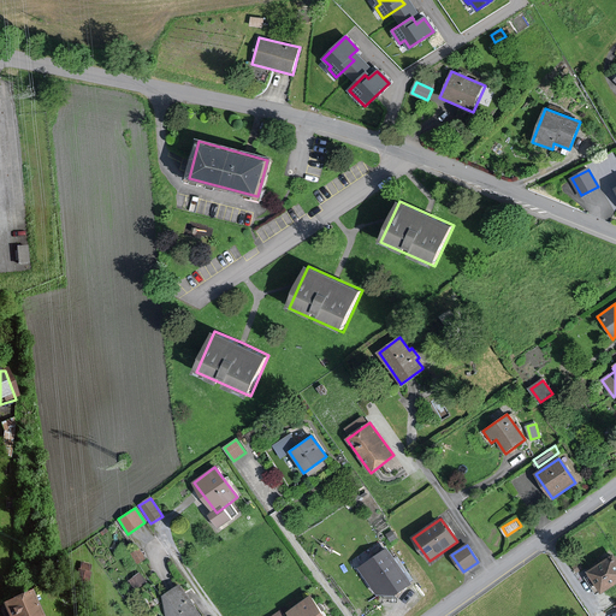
[(146,558),(140,549),(132,554),(138,563),(146,558)]
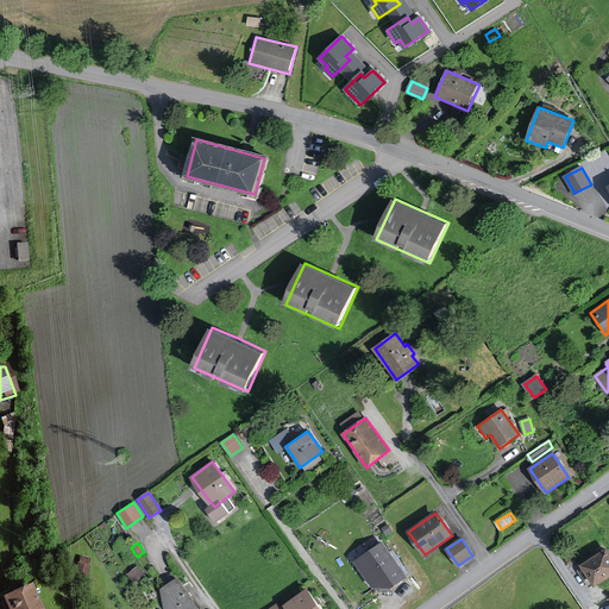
[(380,588),(391,588),(405,578),(382,545),(360,560),(380,588)]
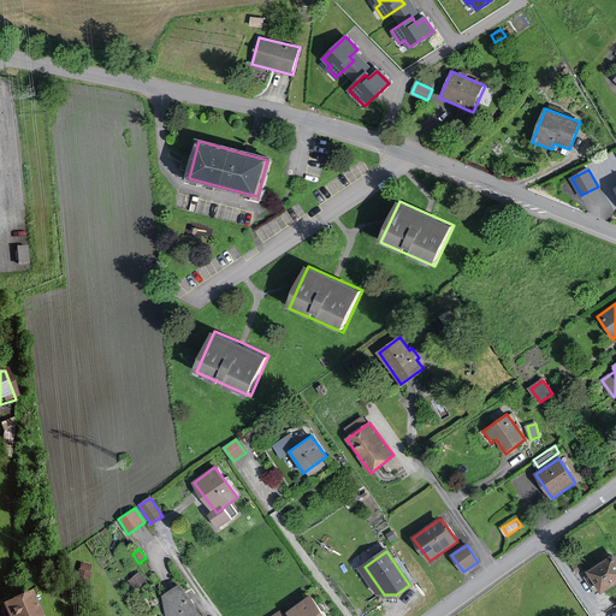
[(615,585),(615,555),(615,554),(588,572),(604,594),(615,585)]
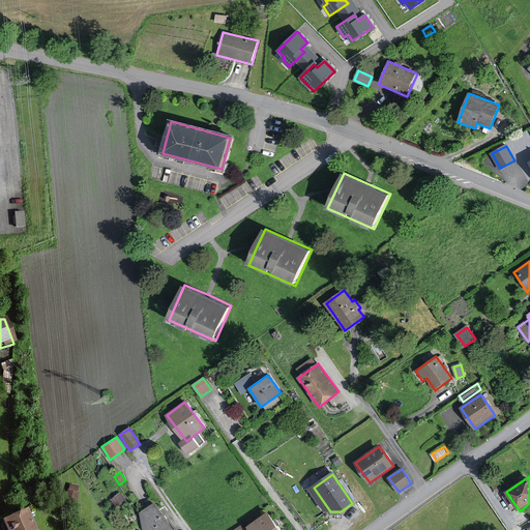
[(173,529),(154,503),(134,519),(141,529),(173,529)]
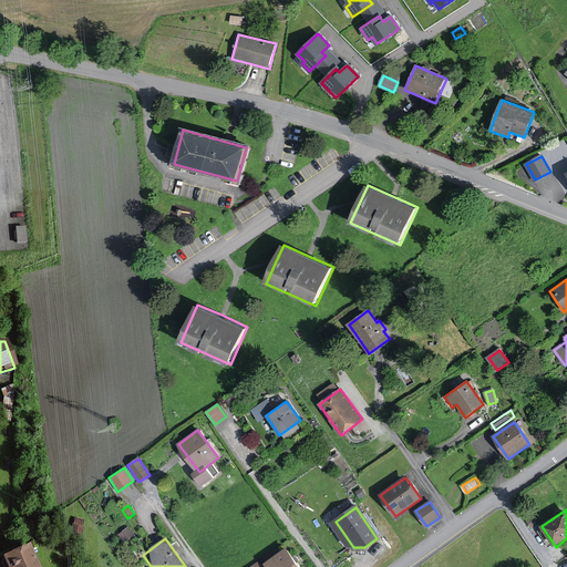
[(37,566),(28,545),(0,557),(4,566),(37,566)]
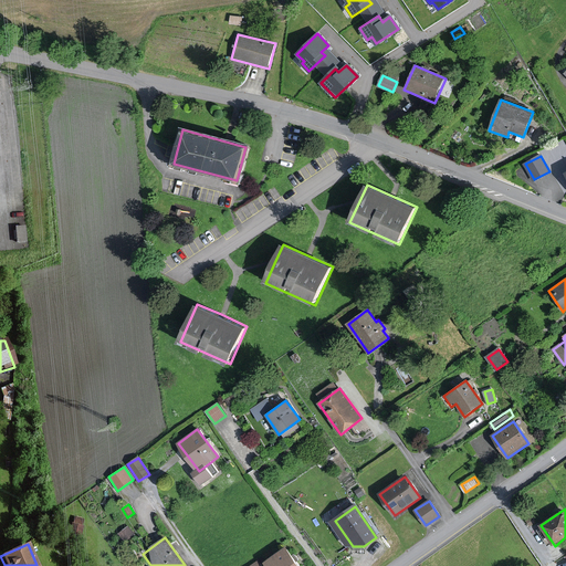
[(299,565),(286,548),(265,564),(266,565),(299,565)]
